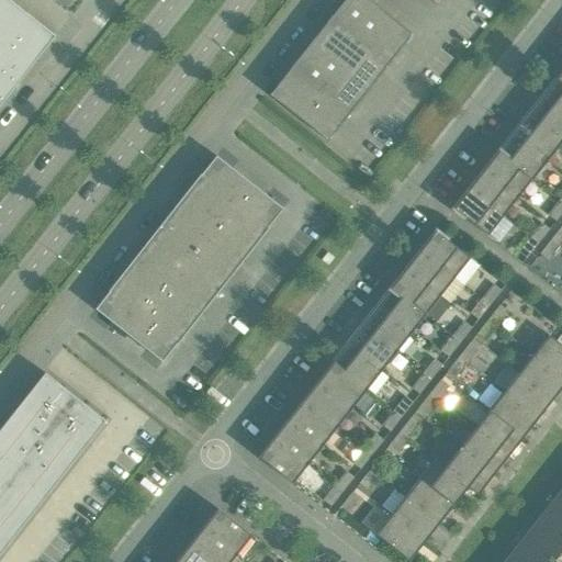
[(0,0),(0,103),(54,36),(8,0),(0,0)]
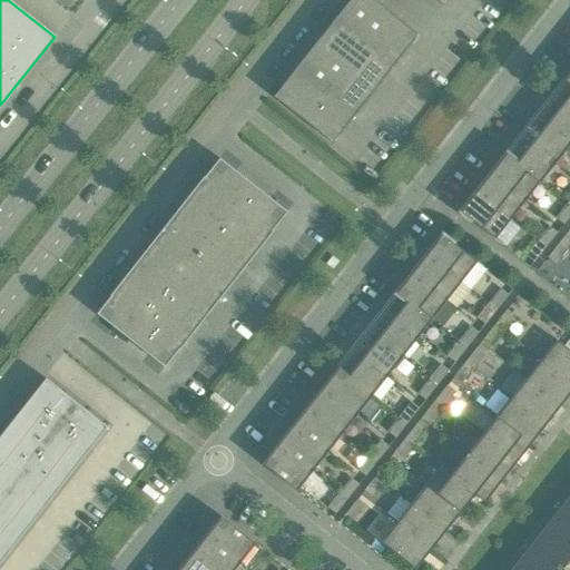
[(373,0),(347,0),(273,96),(332,143),(418,35),(373,0)]
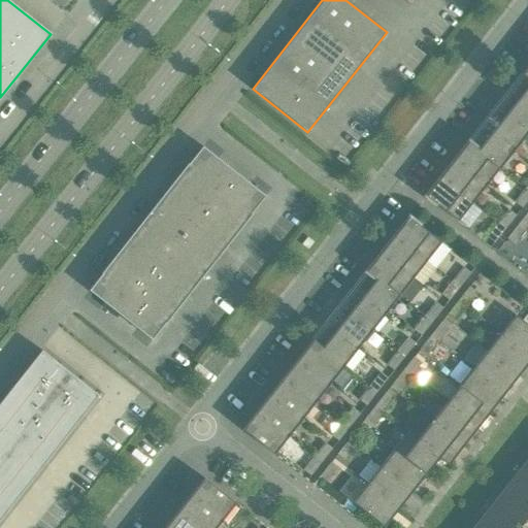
[(527,76),(523,73),(508,91),(527,105),(527,76)]
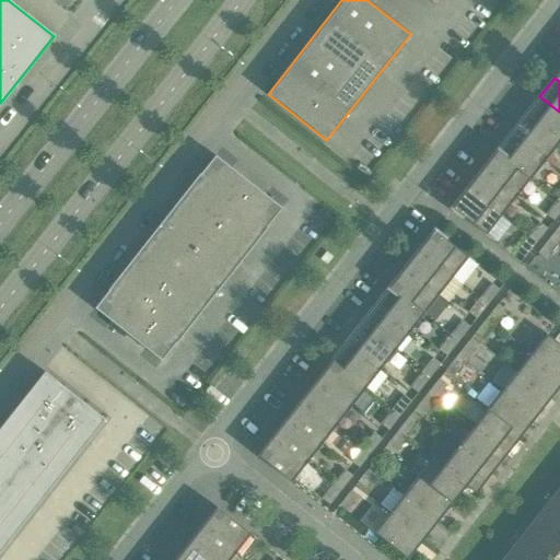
[(559,139),(559,112),(539,96),(525,115),(559,141),(559,139)]
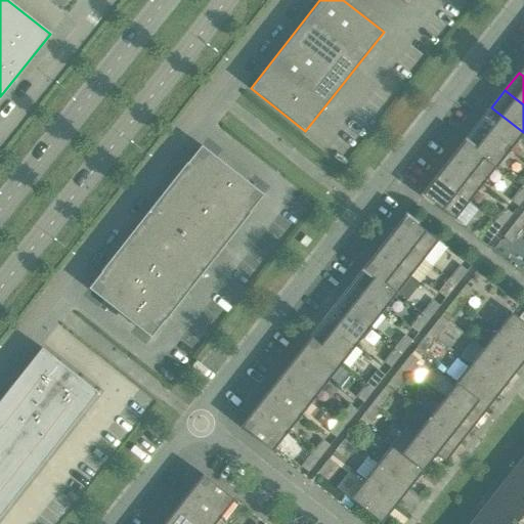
[(523,132),(491,107),(478,125),(510,149),(523,132)]
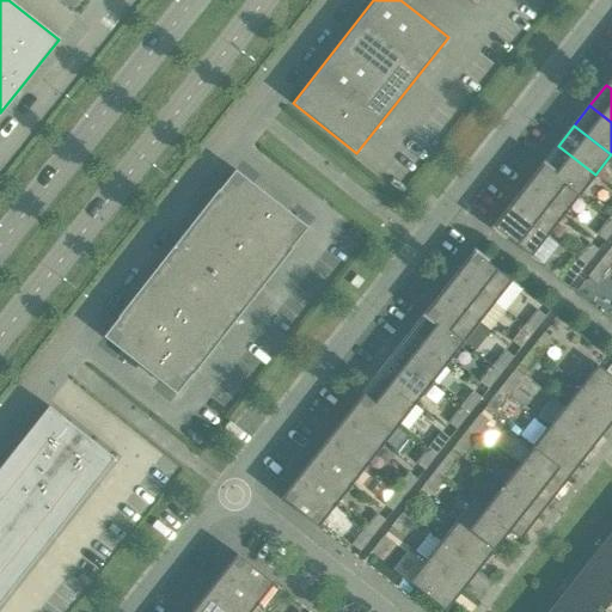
[(595,175),(558,146),(542,166),(579,195),(595,175)]
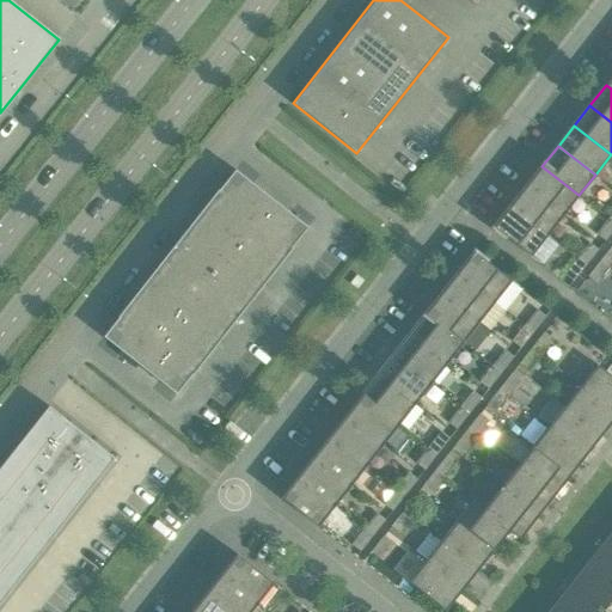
[(579,195),(542,166),(526,185),(563,215),(579,195)]
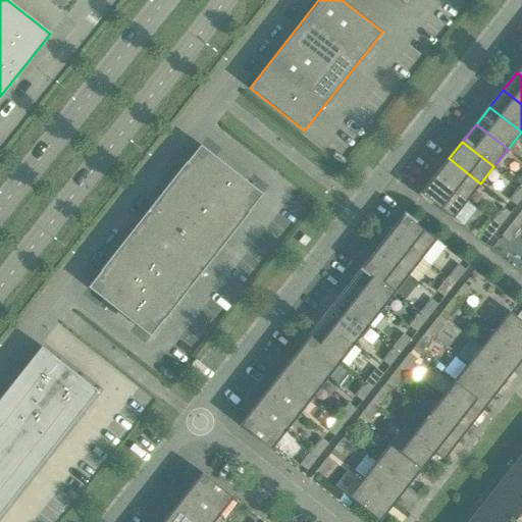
[(200,145),(87,286),(150,336),(262,194),(200,145)]
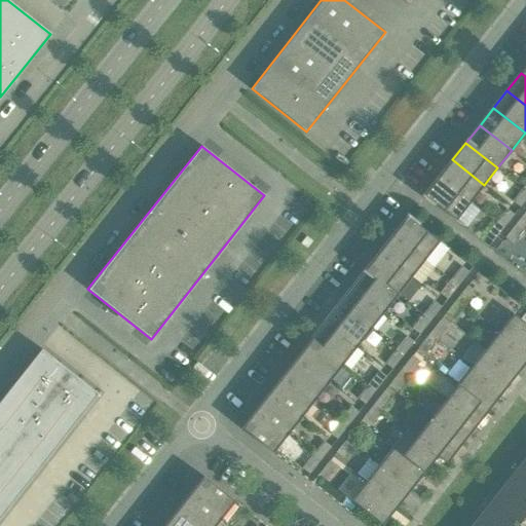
[(484,185),(452,159),(438,177),(470,202),(484,185)]
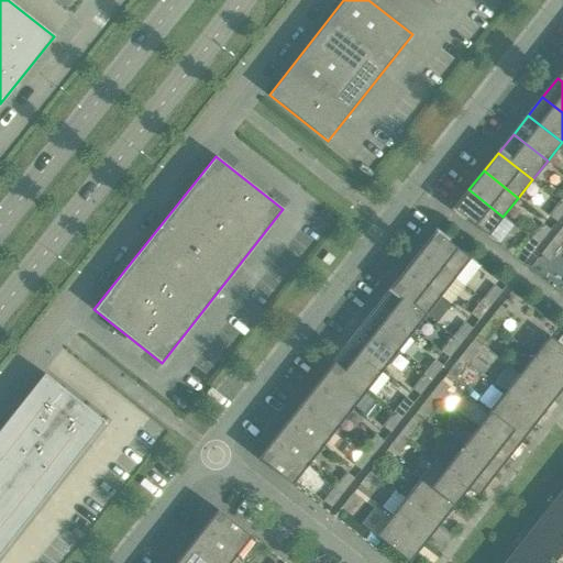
[(503,217),(468,189),(453,209),(479,230),(478,230),(487,236),(503,217)]
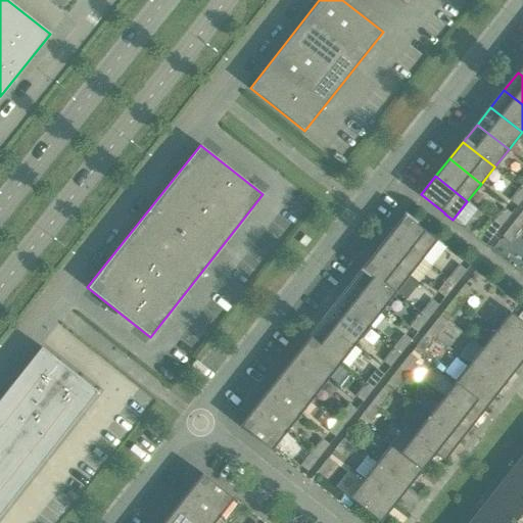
[(517,205),(522,196),(522,188),(520,186),(509,199),(517,205)]
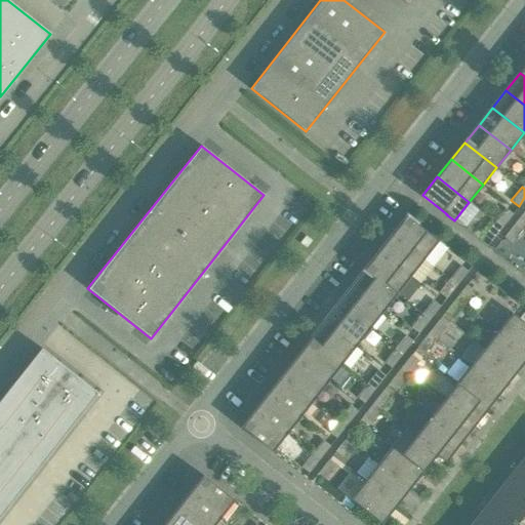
[(501,228),(512,214),(505,208),(494,221),(501,228)]
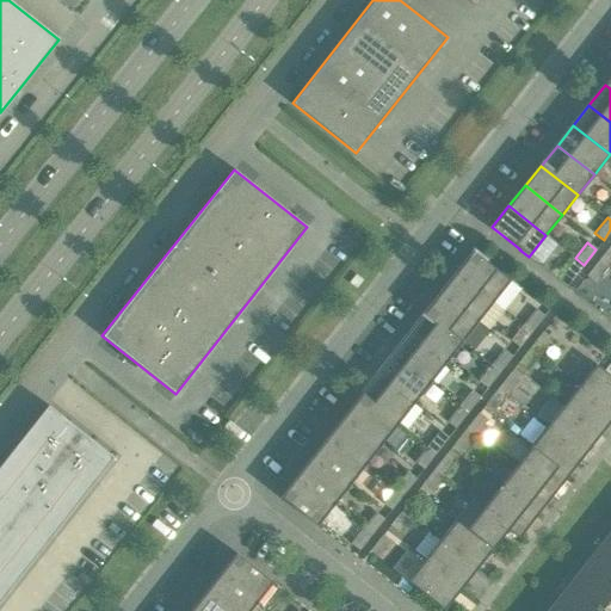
[(608,267),(610,261),(610,244),(610,245),(599,260),(608,267)]
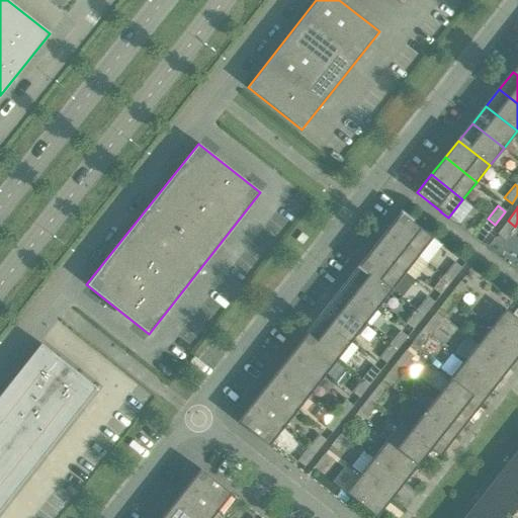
[(433,238),(425,232),(424,232),(401,213),(386,232),(418,256),(433,238)]
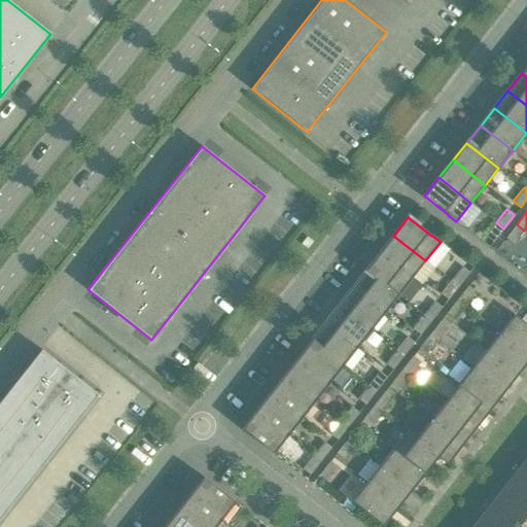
[(493,242),(503,229),(496,222),(486,236),(493,242)]
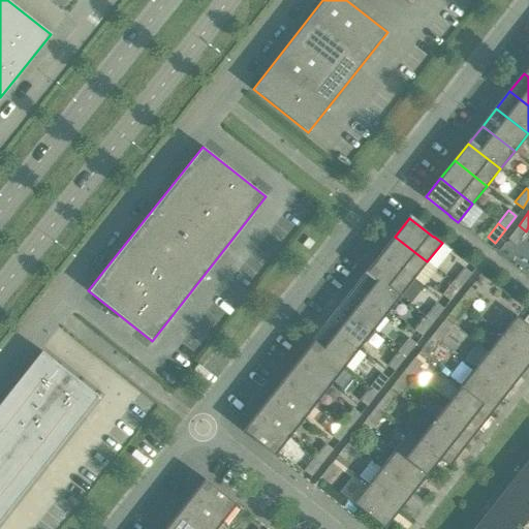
[(515,245),(526,231),(519,225),(507,239),(515,245)]
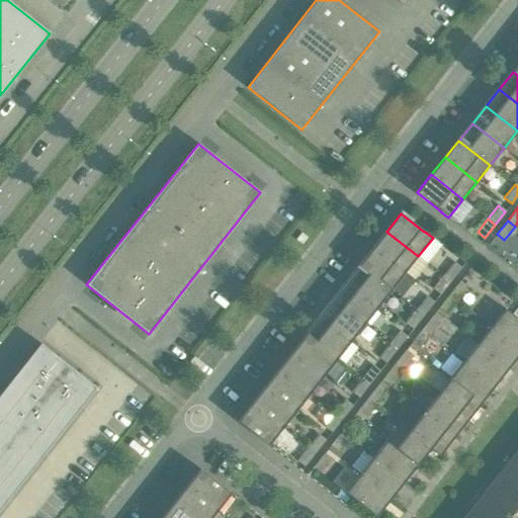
[(418,256),(386,232),(373,249),(405,273),(418,256)]
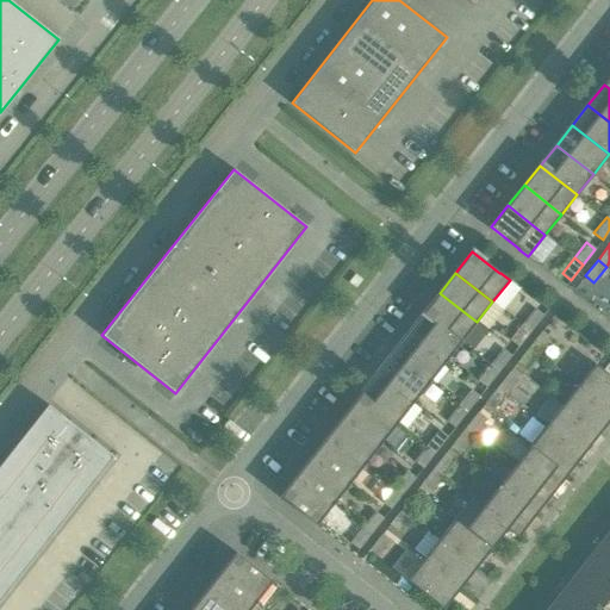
[(477,322),(440,293),(423,313),(460,342),(477,322)]
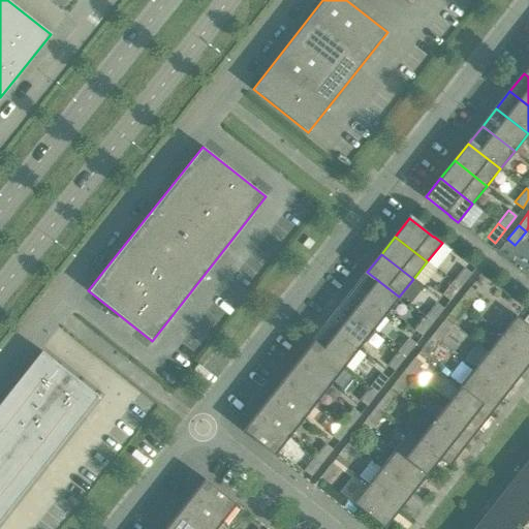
[(460,287),(470,274),(463,268),(453,281),(460,287)]
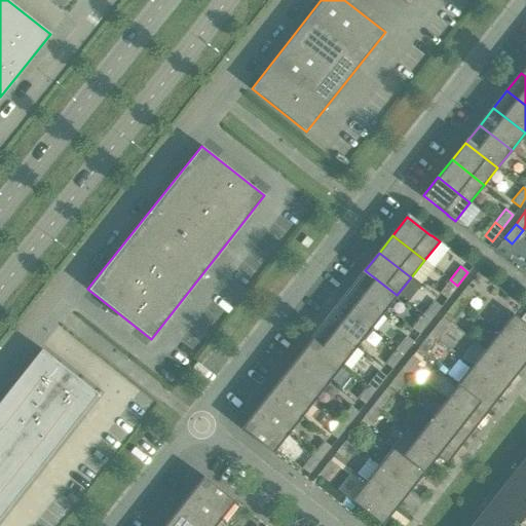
[(397,295),(365,270),(351,287),(383,312),(397,295)]
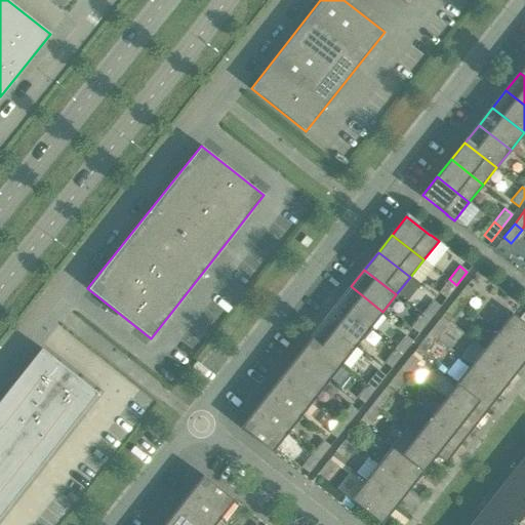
[(446,298),(456,285),(449,279),(439,292),(446,298)]
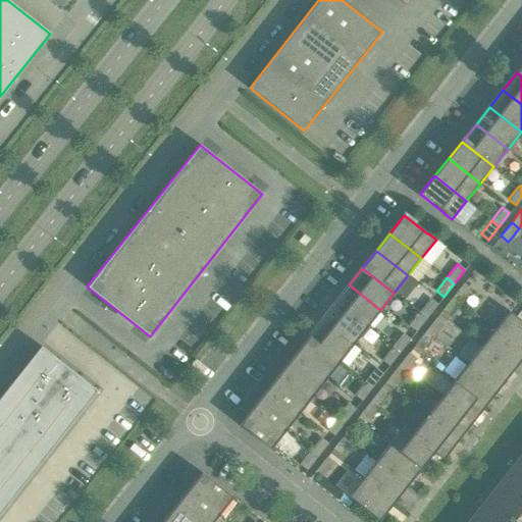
[(460,302),(471,289),(463,283),(453,297),(460,302)]
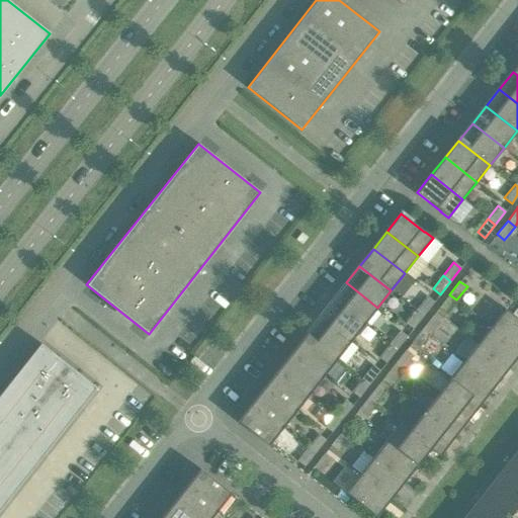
[(377,308),(346,282),(333,299),(364,325),(377,308)]
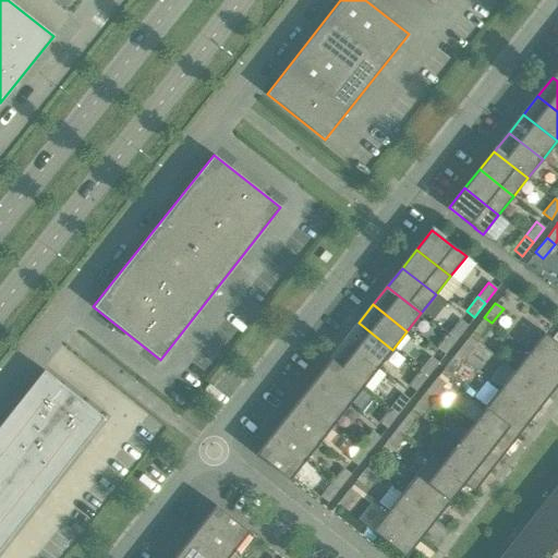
[(481,338),(492,323),(484,317),(473,331),(481,338)]
